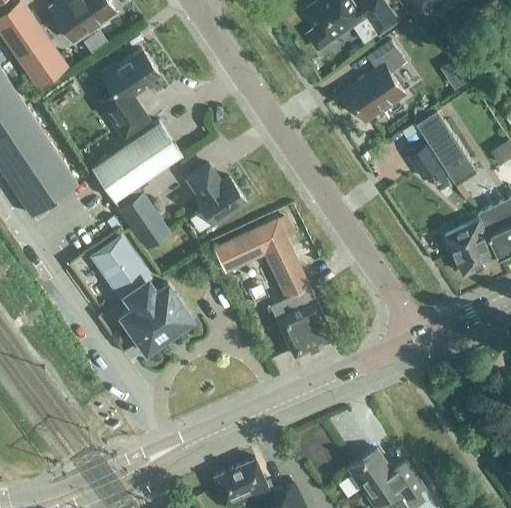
[(116,14),(106,0),(68,0),(67,0),(63,0),(50,9),(73,43),(116,14)]
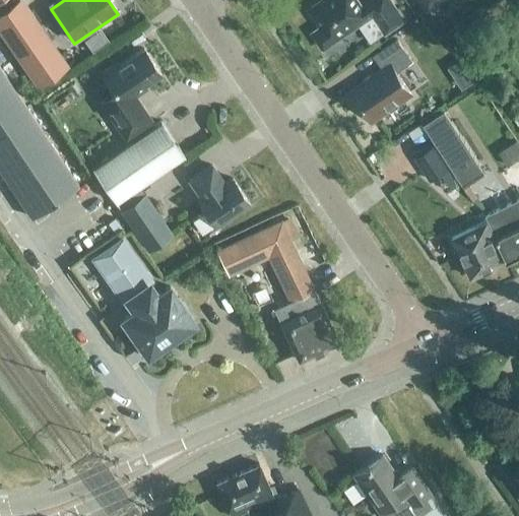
[(328,0),(326,1),(310,13),(321,29),(311,37),(322,54),(374,18),(386,37),(405,23),(389,0),(380,0),(364,11),(355,0),(328,0)]
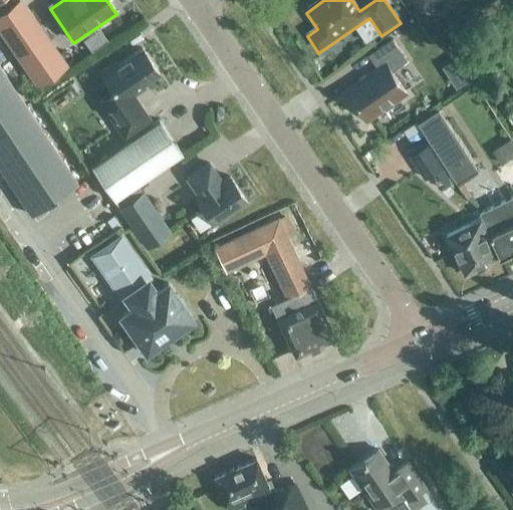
[(441,1),(440,0),(415,0),(424,13),(441,1)]
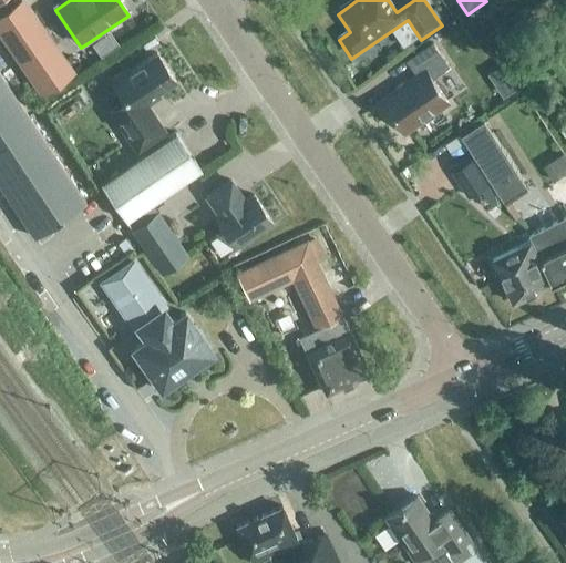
[(72,77),(21,3),(0,17),(0,31),(44,96),(72,77)]
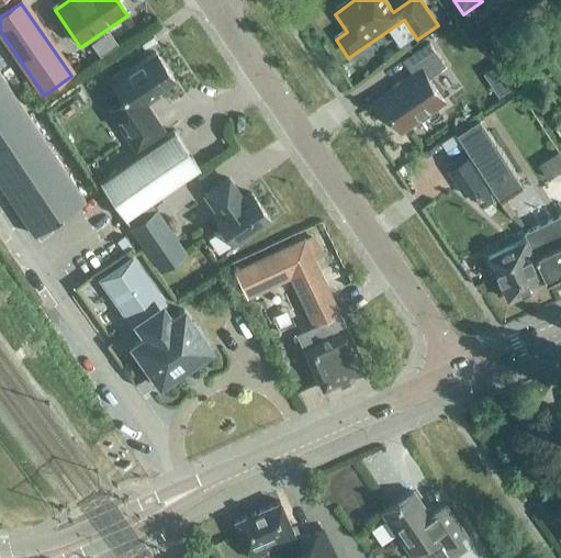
[(429,82),(447,70),(430,47),(405,64),(415,78),(381,102),(404,135),(446,107),(429,82)]
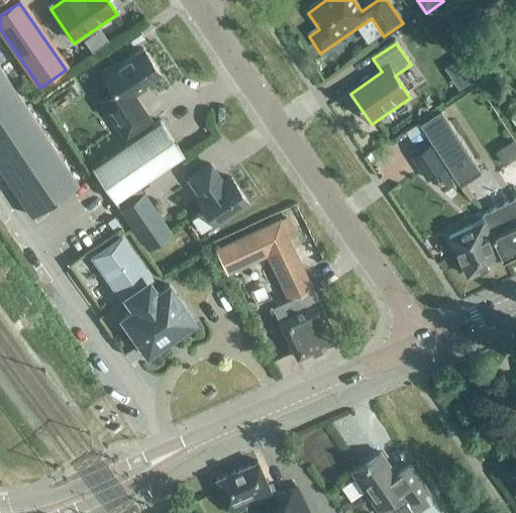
[(139,110),(132,101),(138,97),(136,94),(161,77),(143,53),(119,69),(117,66),(101,77),(129,117),(115,127),(125,142),(152,124),(141,109),(139,110)]
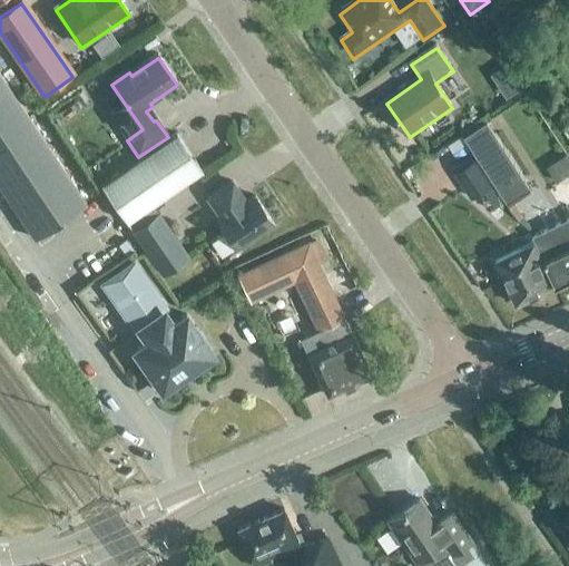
[(86,207),(0,78),(0,189),(35,243),(86,207)]
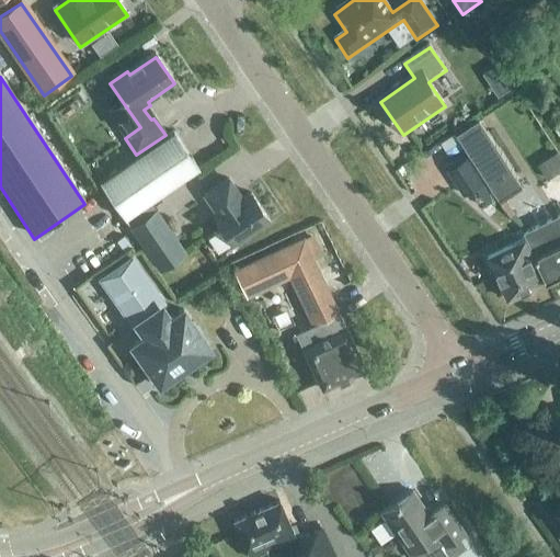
[(481,123),(459,138),(501,203),(524,189),(481,123)]
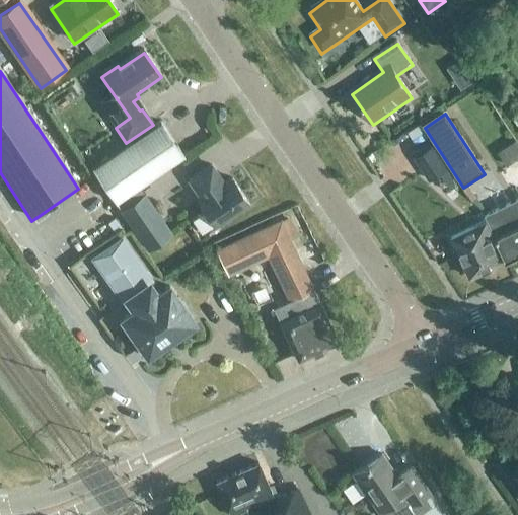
[(117,206),(140,190),(185,159),(161,125),(92,170),(117,206)]
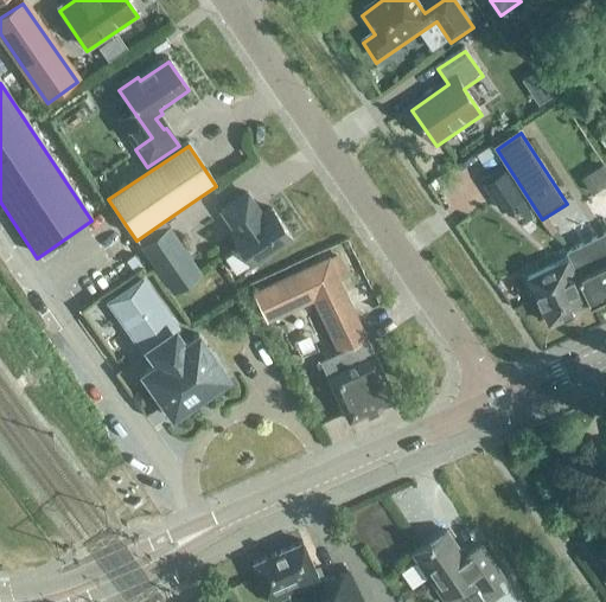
[(484,187),(503,216),(524,202),(505,173),(484,187)]
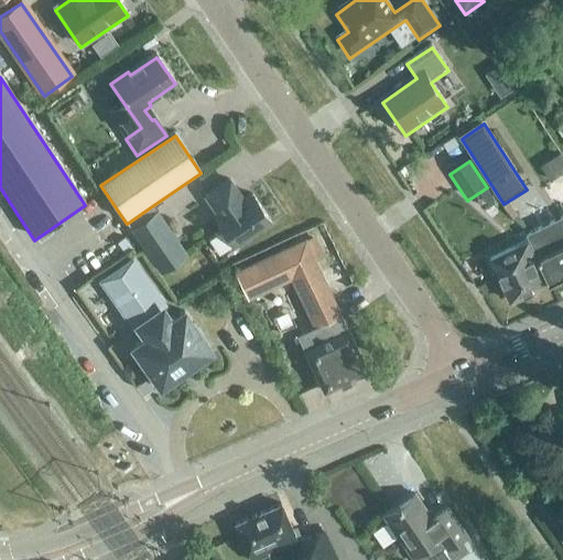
[(235,249),(271,225),(252,197),(241,205),(237,198),(239,197),(230,183),(206,200),(219,219),(216,223),(235,249)]
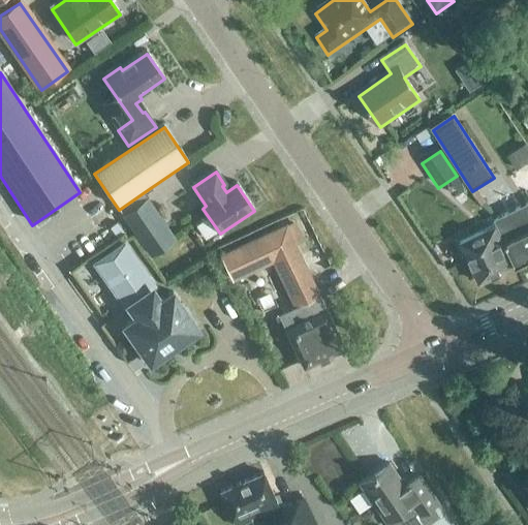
[(147,199),(123,216),(123,217),(122,218),(151,259),(177,242),(148,199),(147,201),(147,199)]
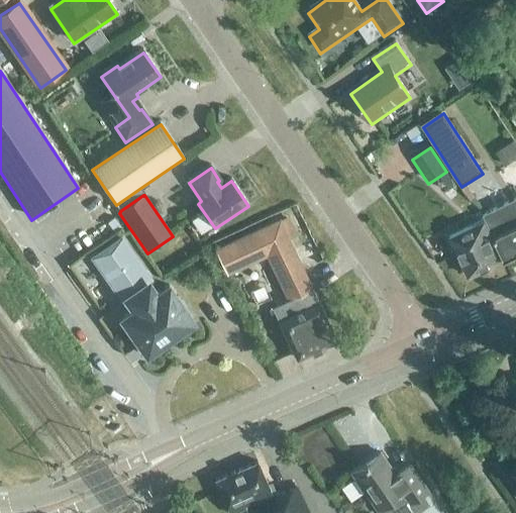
[(506,262),(515,257),(515,202),(484,217),(506,262)]
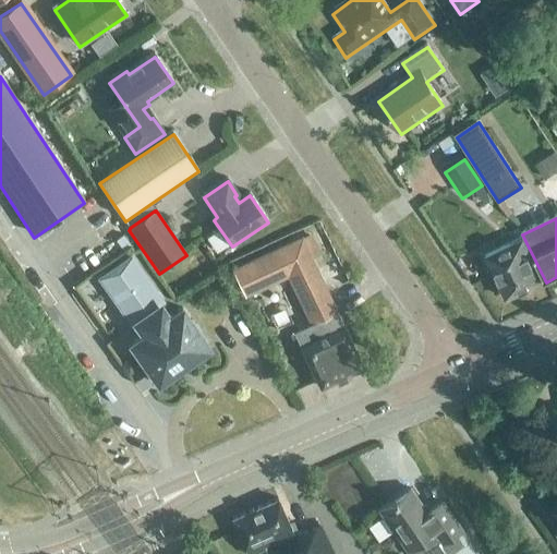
[(302,241),(233,274),(245,299),(288,278),(307,320),(312,328),(337,315),(334,308),(303,243),(302,241)]
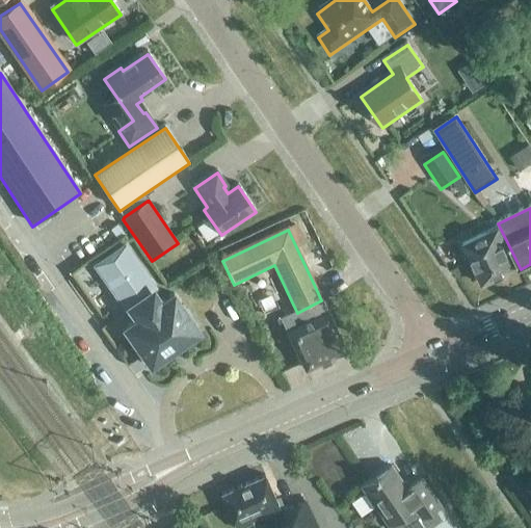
[(483,288),(519,270),(500,230),(463,247),(483,288)]
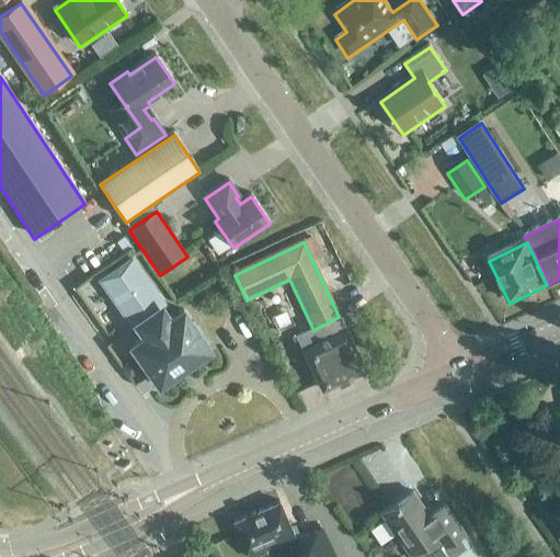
[(168,307),(133,257),(96,282),(132,332),(134,330),(143,342),(133,349),(160,387),(178,374),(179,376),(180,375),(179,373),(191,365),(192,366),(193,366),(192,364),(210,352),(183,314),(173,320),(166,308),(168,307)]
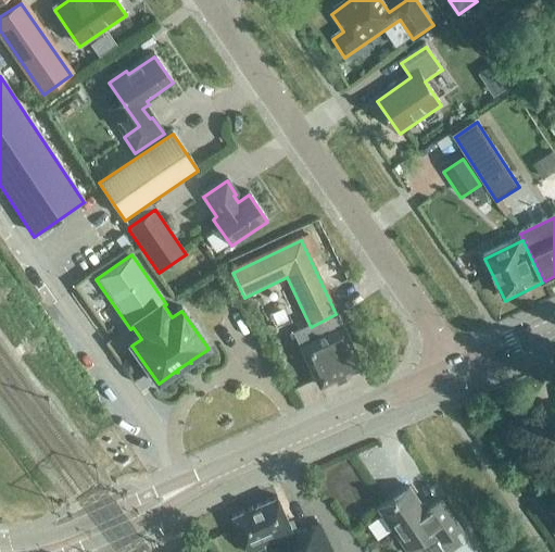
[(311,327),(294,335),(301,349),(300,349),(319,389),(363,368),(343,328),(336,314),(311,327)]
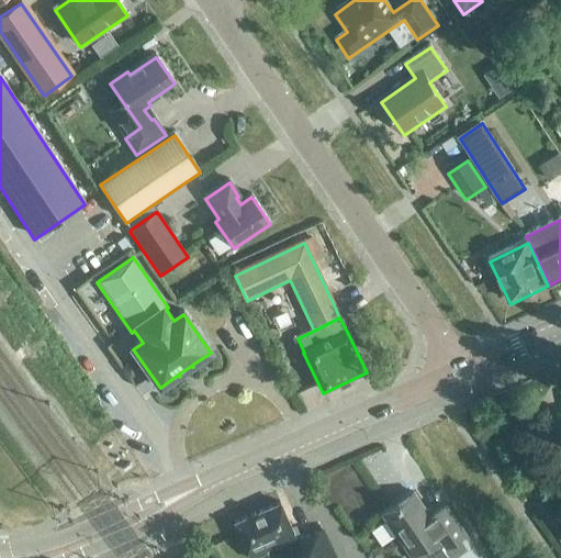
[(414,495),(382,517),(411,557),(449,557),(445,550),(447,549),(464,537),(446,510),(430,520),(414,495)]
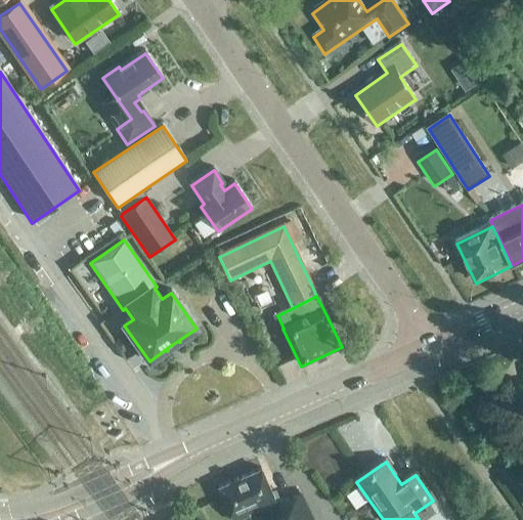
[(311,519),(301,496),(286,504),(285,502),(276,505),(261,471),(219,489),(232,519),(245,519),(250,517),(251,519),(311,519)]
